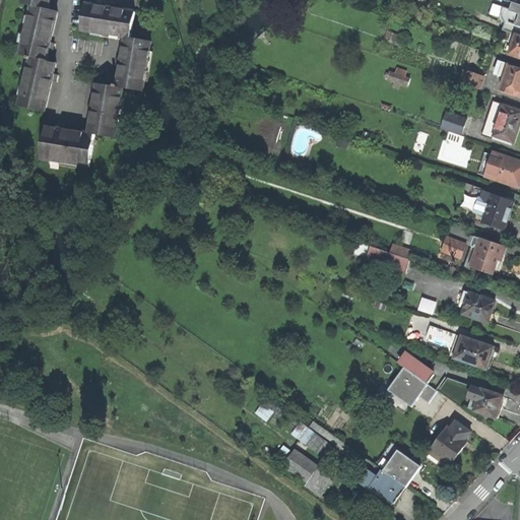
[(20,0),(19,3),(29,5),(49,9),(50,0),(20,0)]
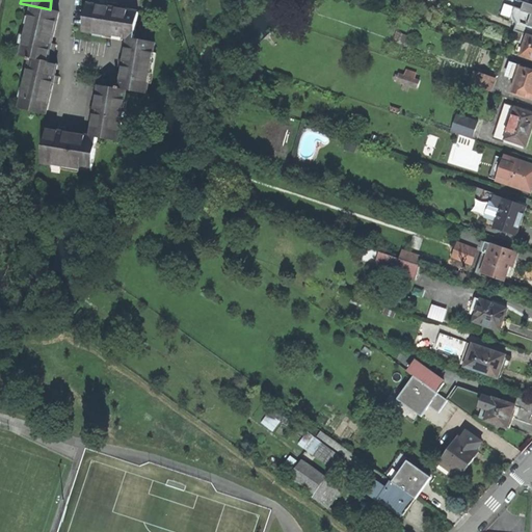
[(134,40),(138,12),(117,9),(118,4),(113,3),(111,3),(109,8),(88,5),(83,34),(128,41),(128,40),(134,40)]
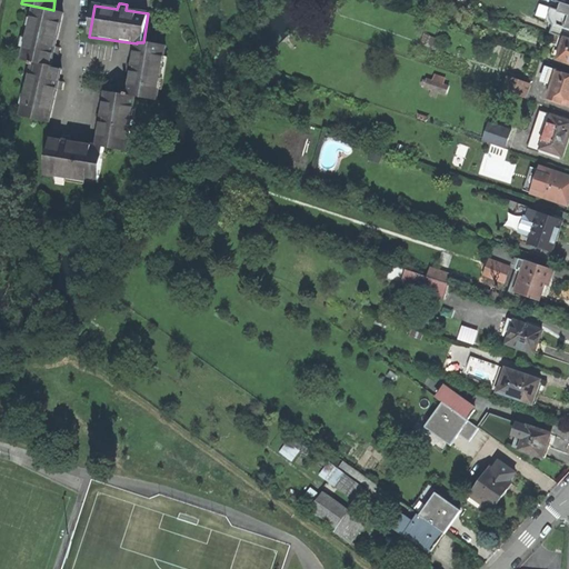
[(20,59),(31,61),(51,67),(57,45),(62,46),(63,41),(65,37),(59,36),(65,13),(53,10),(32,6),(20,59)]
